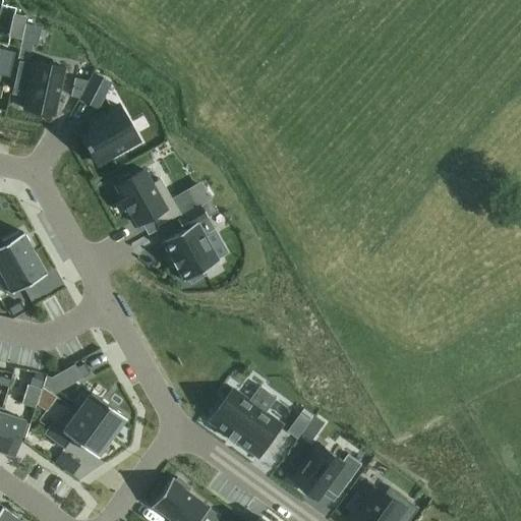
[(21,41),(17,58),(26,60),(31,43),(21,41)]
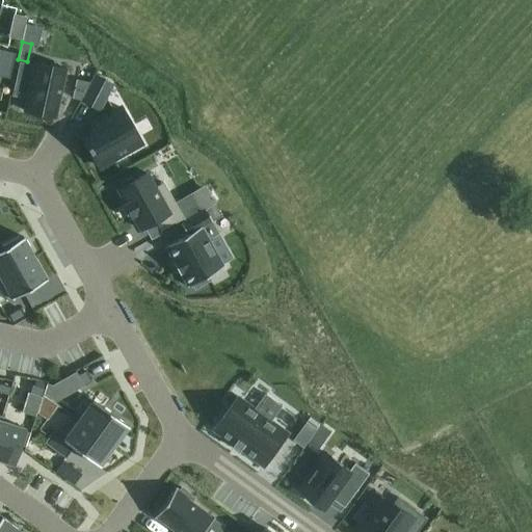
[(0,76),(8,79),(15,53),(0,49),(0,76)]
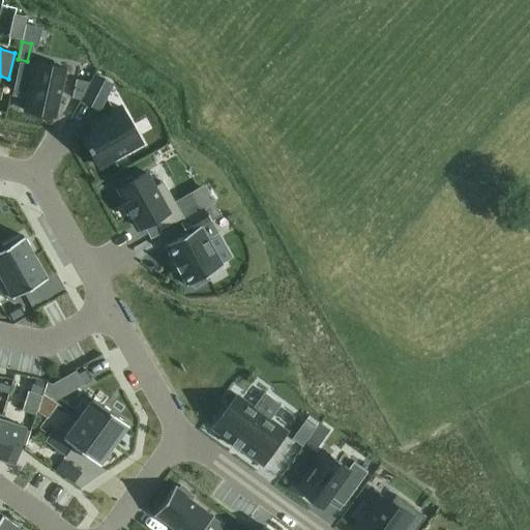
[(20,62),(12,95),(26,98),(24,111),(54,117),(64,68),(34,62),(33,65),(20,62)]
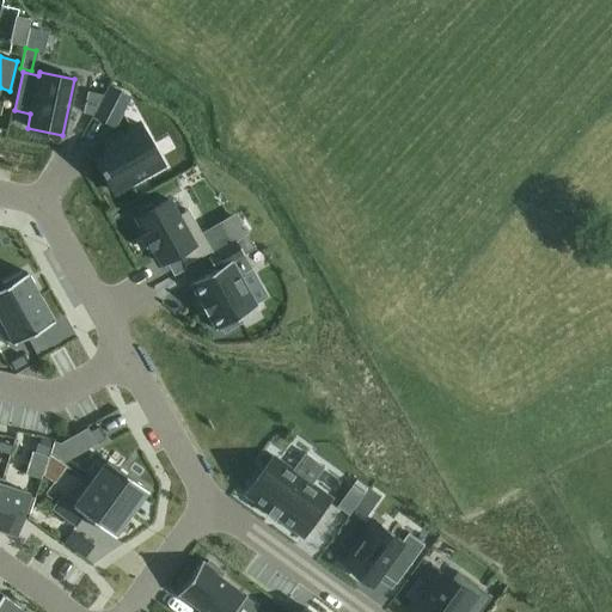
[(109,86),(93,116),(115,127),(130,97),(109,86)]
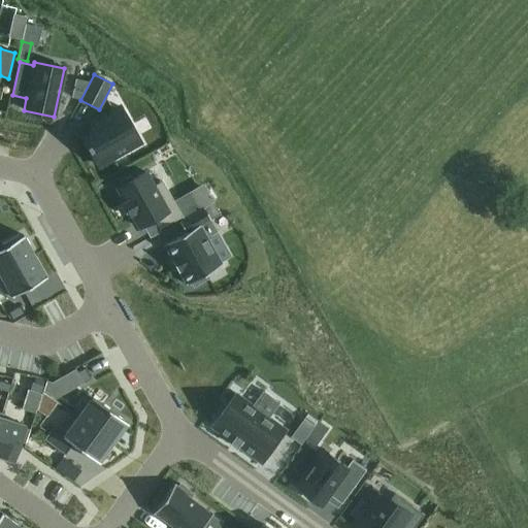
[(76,79),(72,97),(79,98),(89,81),(76,79)]
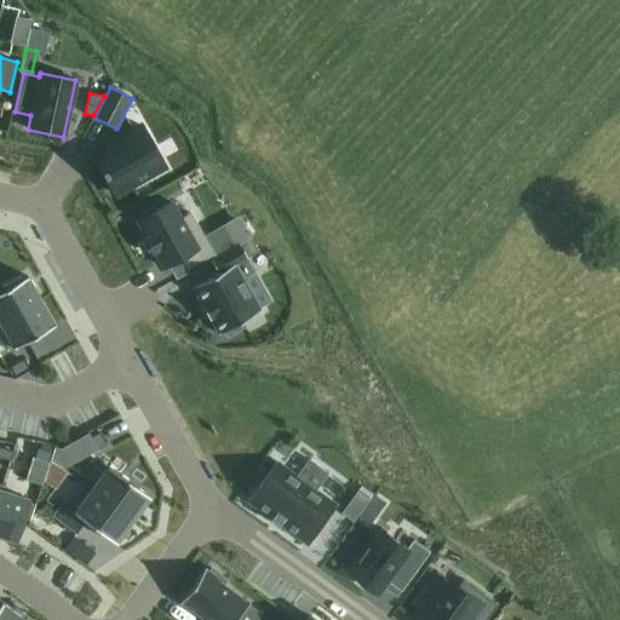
[(114,150),(96,161),(102,171),(101,172),(103,178),(104,177),(115,194),(164,166),(141,126),(110,143),(114,150)]
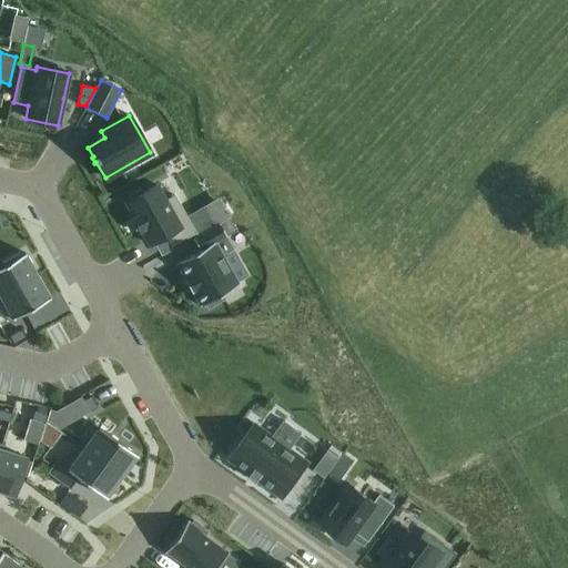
[(130,200),(125,202),(134,217),(132,219),(139,231),(141,230),(150,245),(165,236),(171,247),(195,233),(174,195),(165,200),(156,185),(143,192),(141,189),(128,196),(130,200)]
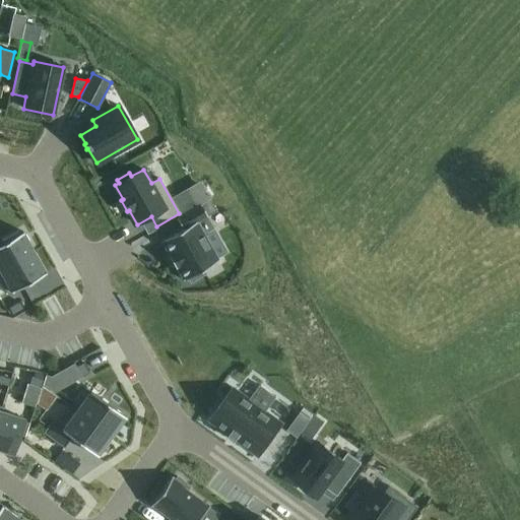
[(202,186),(178,200),(181,205),(184,203),(188,211),(209,199),(202,186)]
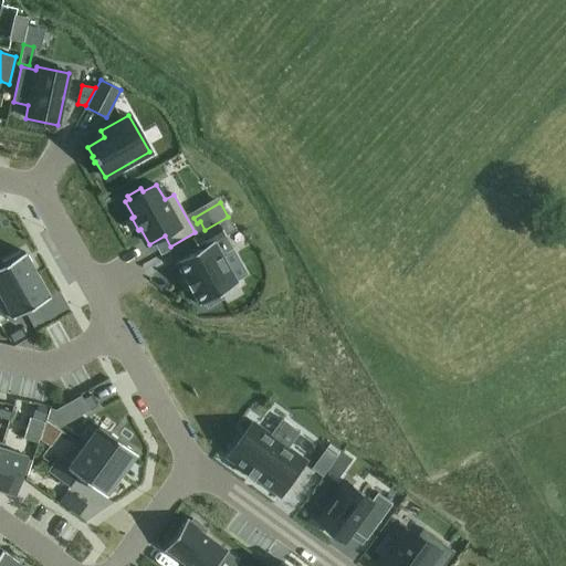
[(198,249),(175,262),(184,278),(182,279),(190,292),(191,291),(199,305),(203,302),(207,307),(223,297),(220,293),(238,283),(236,281),(247,274),(231,248),(224,236),(237,229),(231,219),(229,216),(228,217),(218,222),(191,238),(198,249)]
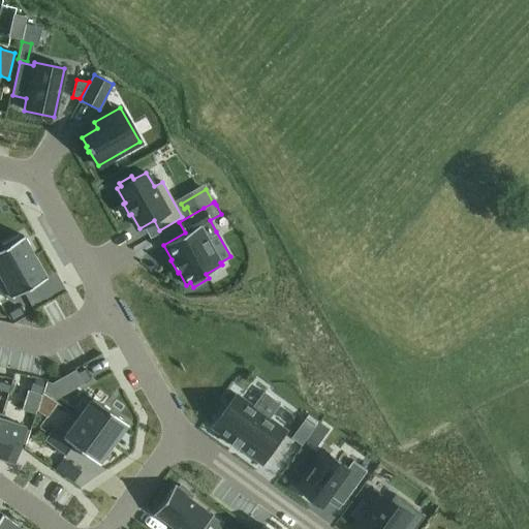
[(23,236),(0,247),(0,275),(34,256),(23,237),(23,236)]
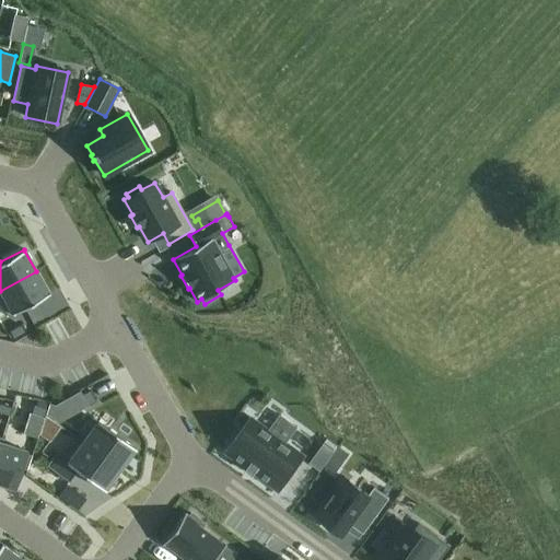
[(0,317),(7,315),(8,317),(48,293),(48,292),(47,292),(36,271),(0,291),(0,317)]
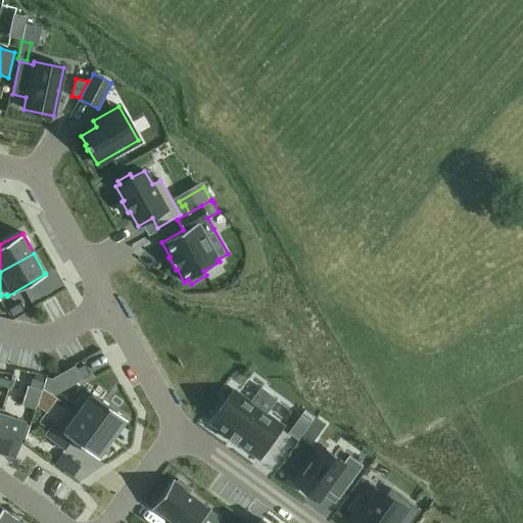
[(18,303),(8,310),(12,317),(22,311),(18,303)]
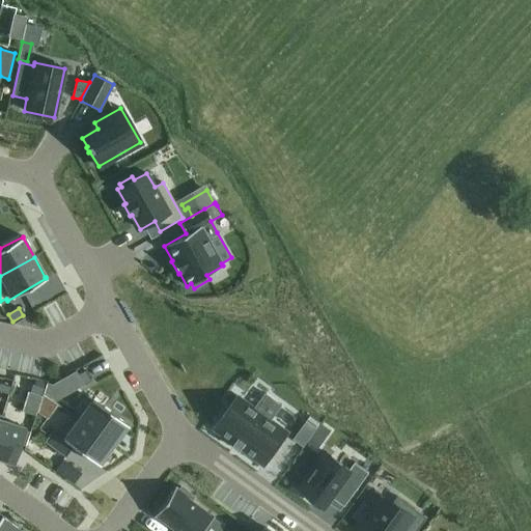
[(85,370),(78,374),(84,385),(91,381),(85,370)]
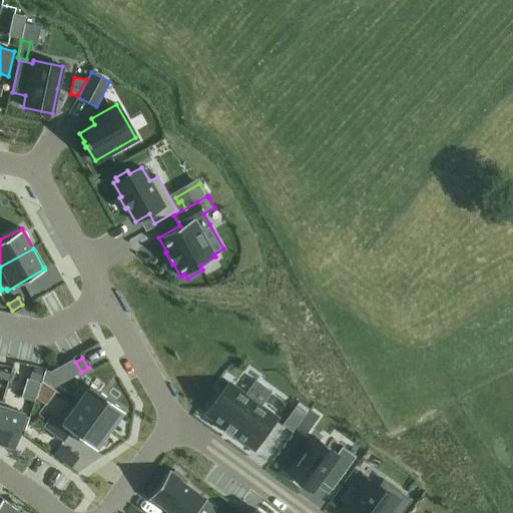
[(44,370),(42,379),(53,388),(63,382),(55,369),(50,372),(44,370)]
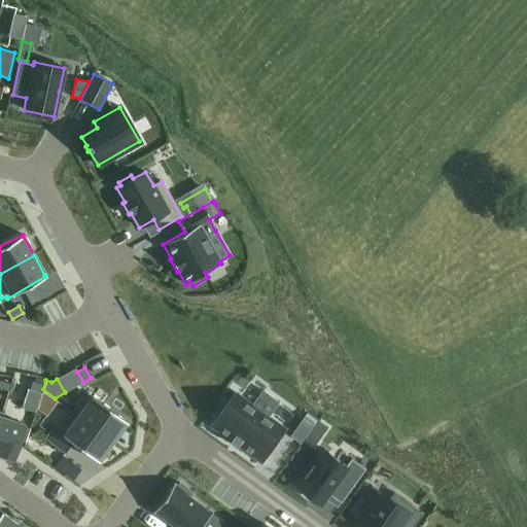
[(0,380),(0,388),(8,391),(10,384),(0,380)]
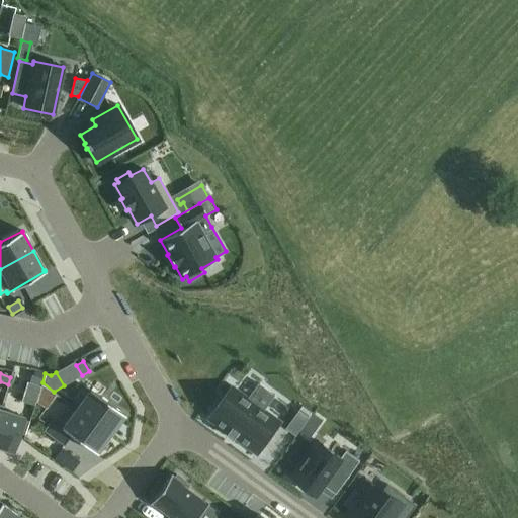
[(31,374),(28,382),(40,385),(42,378),(31,374)]
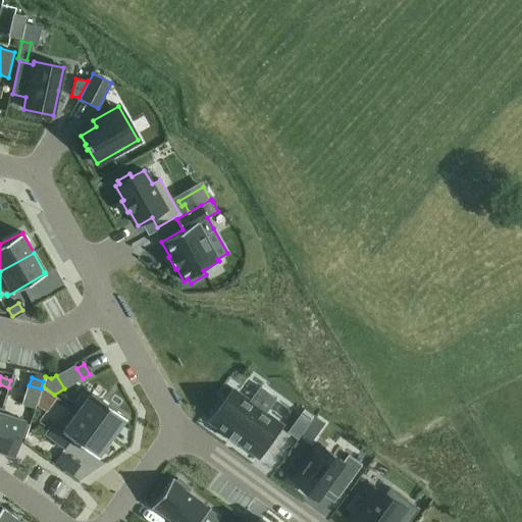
[(235,392),(213,421),(232,434),(239,440),(260,455),(281,425),(266,414),(269,409),(277,398),(262,386),(254,398),(250,403),(235,392)]
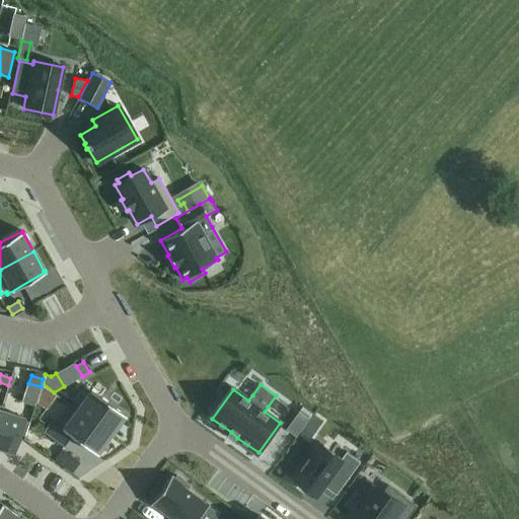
[(85,387),(71,406),(110,435),(124,417),(125,417),(125,416),(85,387)]
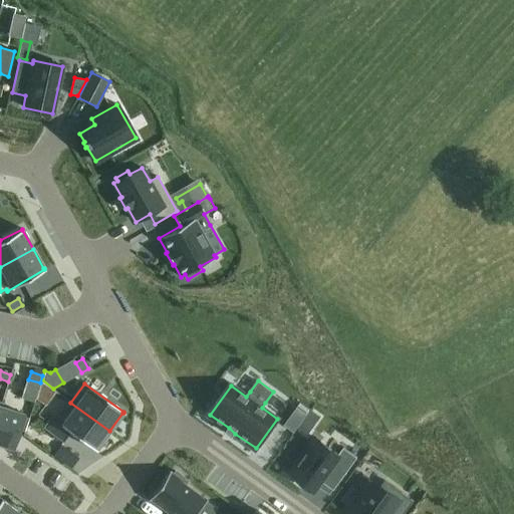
[(50,416),(42,428),(62,443),(70,432),(95,451),(96,450),(102,441),(109,432),(109,431),(70,403),(57,421),(50,416)]
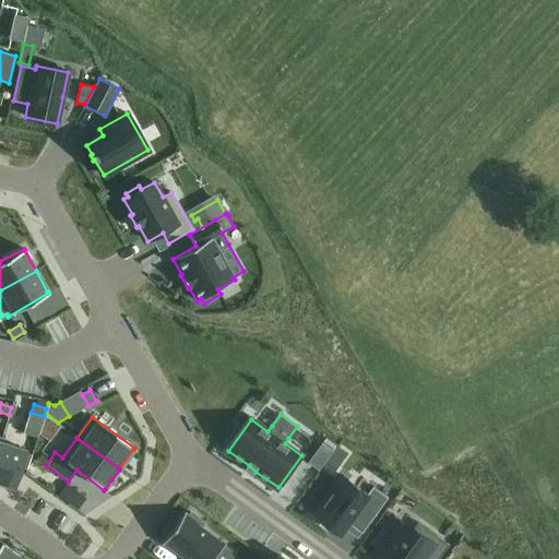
[(0,442),(0,483),(11,487),(10,487),(13,488),(14,486),(13,486),(16,476),(18,476),(18,474),(21,464),(21,465),(22,462),(21,462),(24,452),(25,453),(26,450),(23,449),(23,450),(1,442),(0,442)]
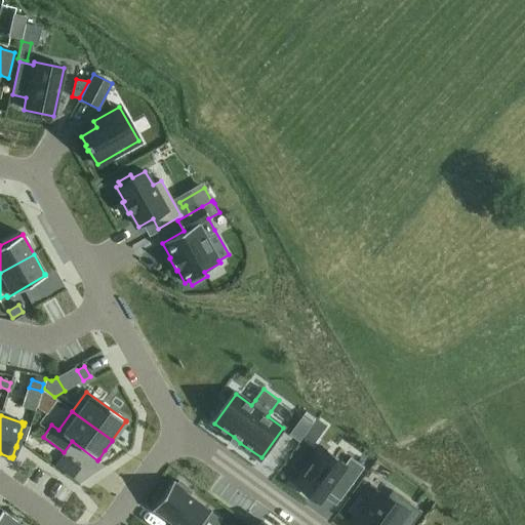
[(304,415),(290,434),(300,442),(314,423),(304,415)]
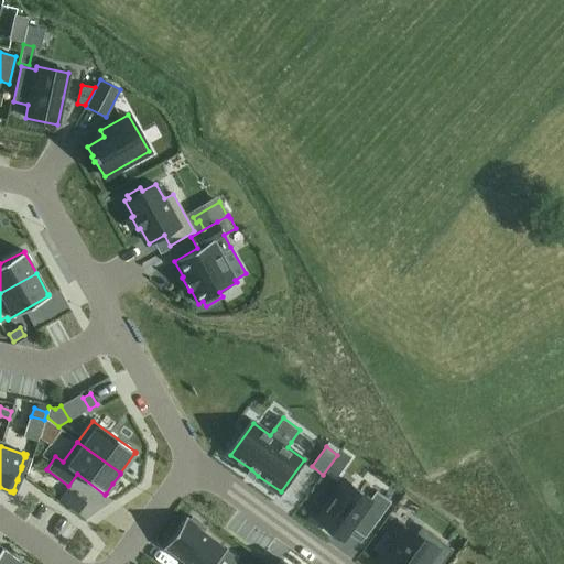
[(26,474),(31,459),(25,457),(20,472),(26,474)]
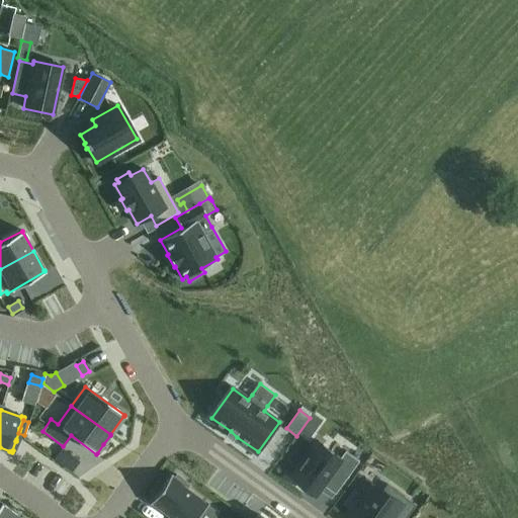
[(319,441),(292,477),(306,487),(309,489),(310,487),(318,493),(324,485),(337,494),(360,461),(347,451),(342,457),(319,441)]
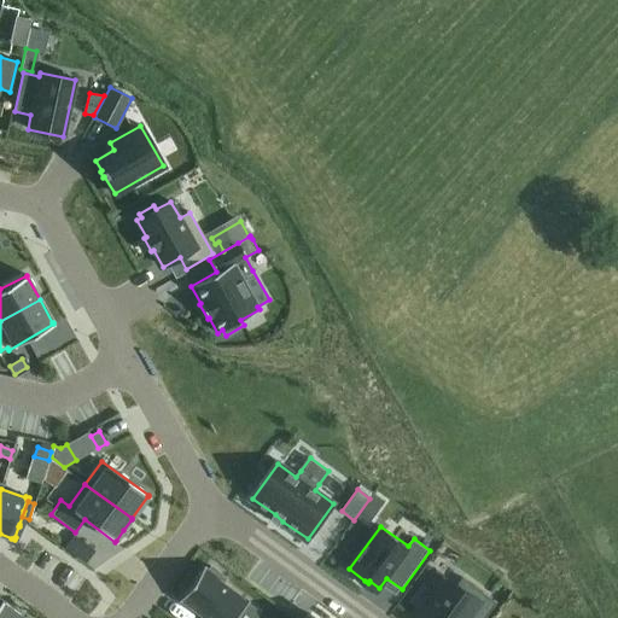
[(203,567),(179,600),(180,601),(181,601),(204,617),(239,617),(251,602),(250,601),(223,583),(227,578),(210,566),(208,571),(204,569),(203,567)]
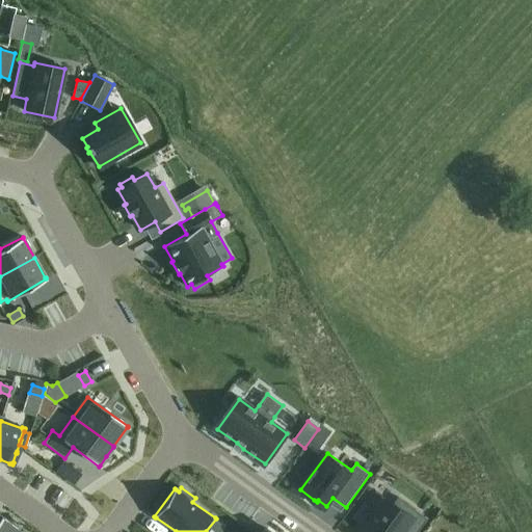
[(380,509),(363,531),(419,531),(429,519),(399,497),(395,503),(387,513),(380,509)]
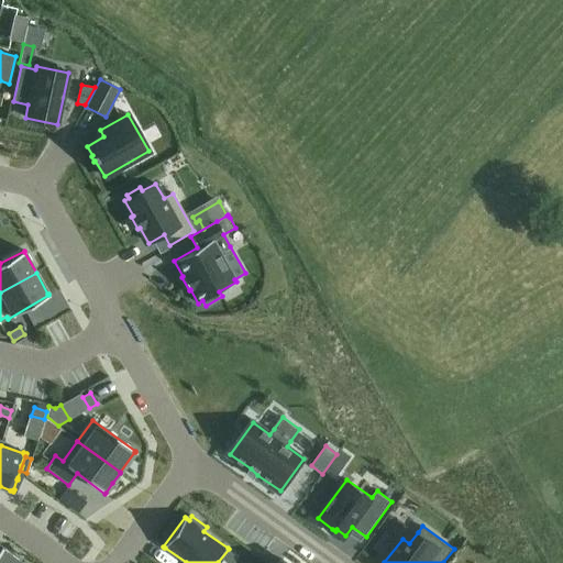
[(0,562),(21,562),(1,549),(2,548),(1,547),(0,548),(0,562)]
